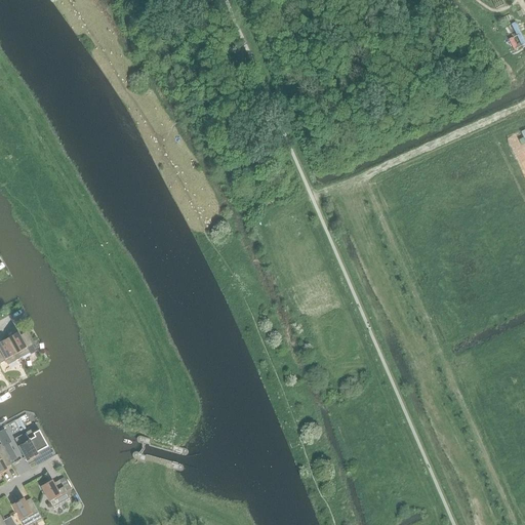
[(16,334),(7,339),(18,359),(30,353),(31,355),(36,352),(26,333),(25,333),(17,337),(16,335),(16,334)]
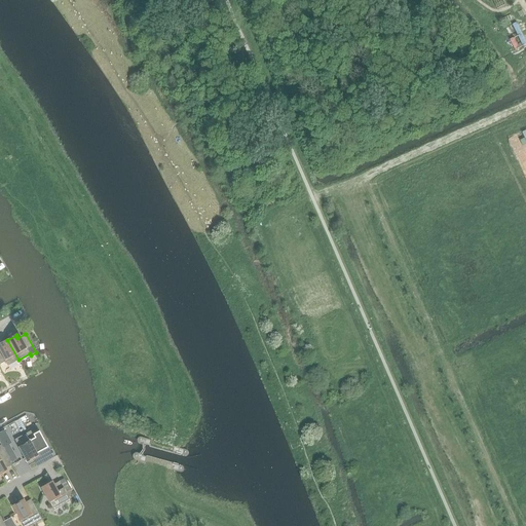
[(7,367),(19,360),(7,340),(0,343),(0,347),(0,364),(5,362),(7,367)]
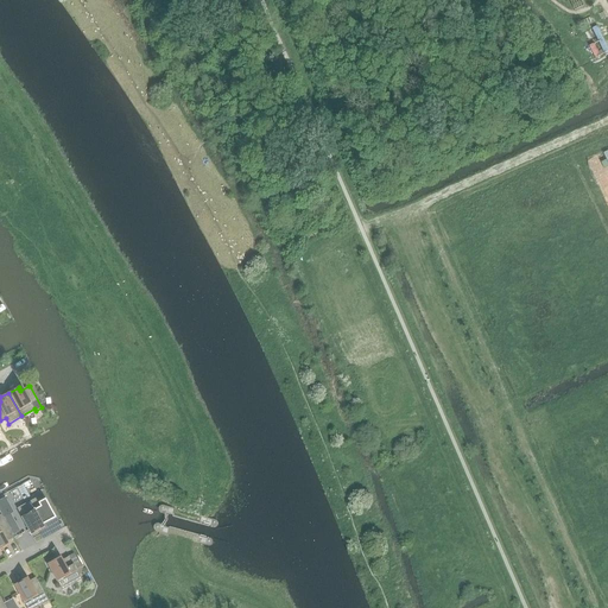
[(5,498),(0,500),(0,513),(12,536),(20,531),(11,514),(13,513),(5,498)]
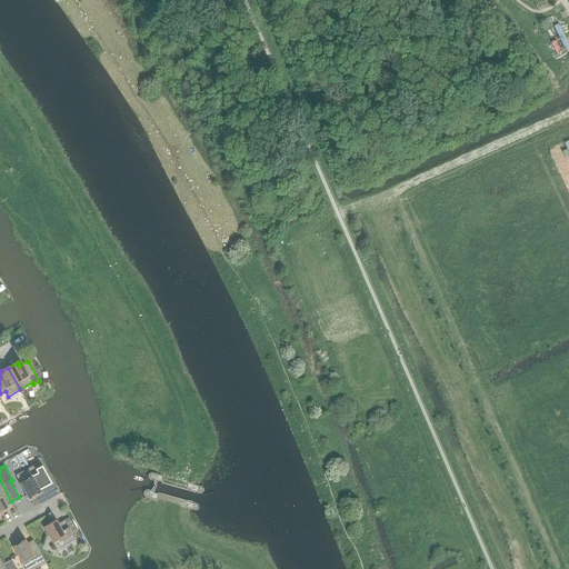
[(38,492),(46,488),(52,483),(45,469),(37,472),(33,466),(16,477),(29,501),(39,496),(38,492)]
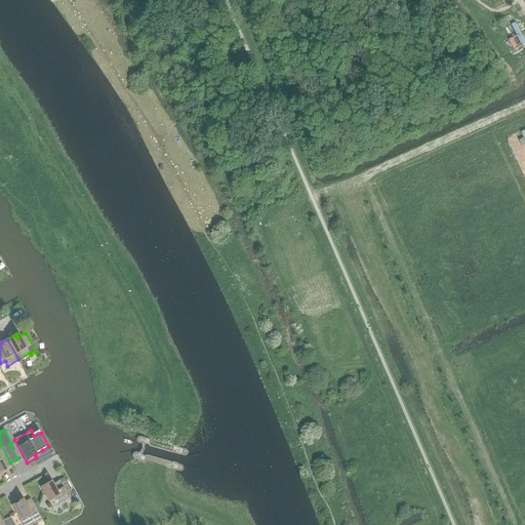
[(4,469),(11,465),(1,445),(0,444),(0,474),(5,472),(4,469)]
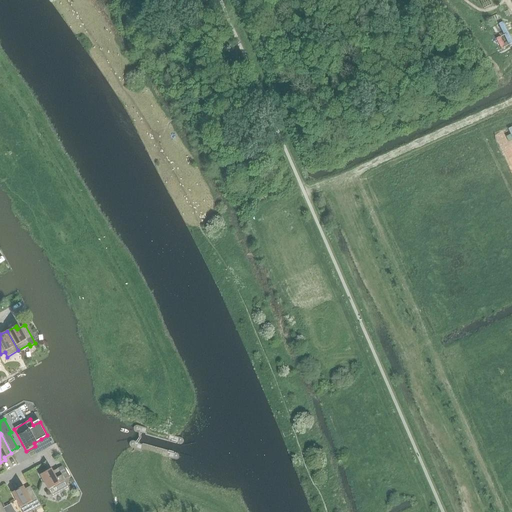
[(58,469),(64,480),(68,477),(62,466),(58,469)]
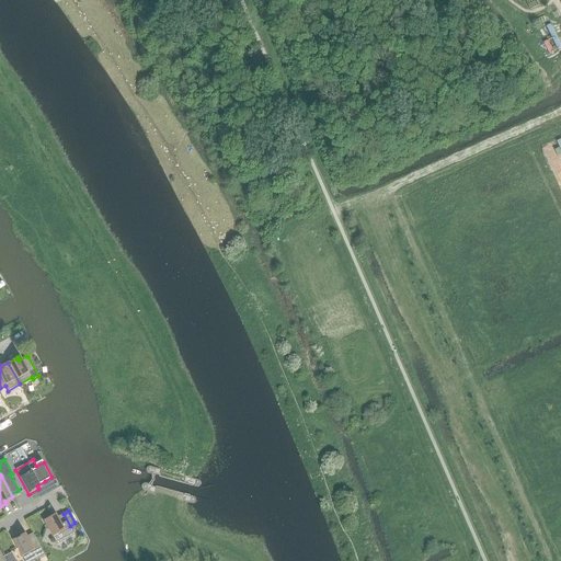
[(57,545),(75,535),(64,514),(55,518),(54,515),(44,521),(57,545)]
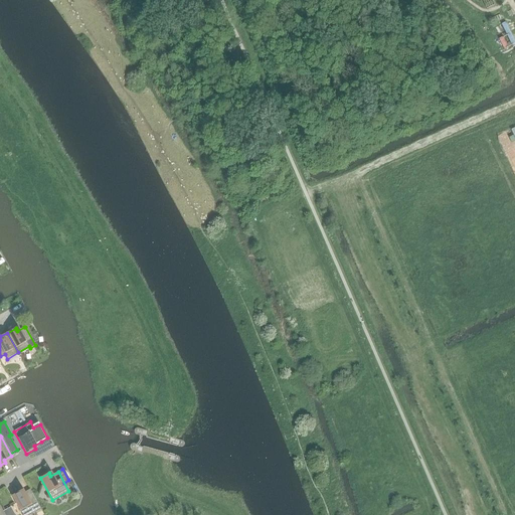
[(22,514),(29,514),(40,509),(30,489),(22,493),(21,491),(12,496),(22,514)]
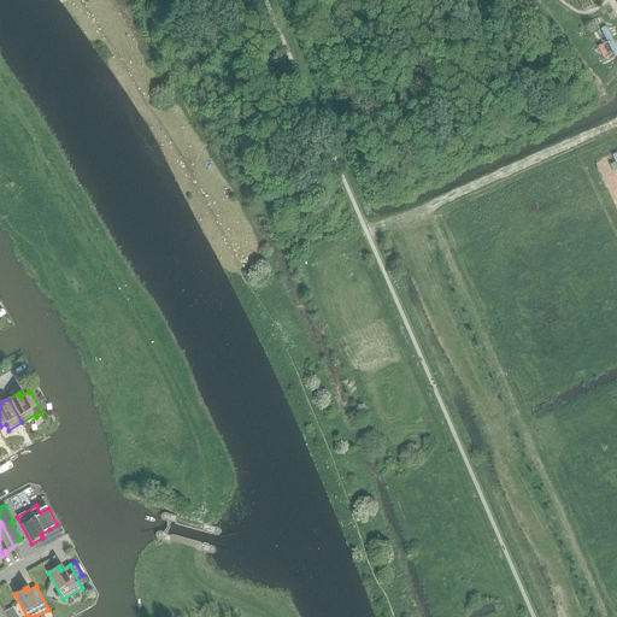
[(10,616),(21,616),(16,606),(7,610),(10,616)]
